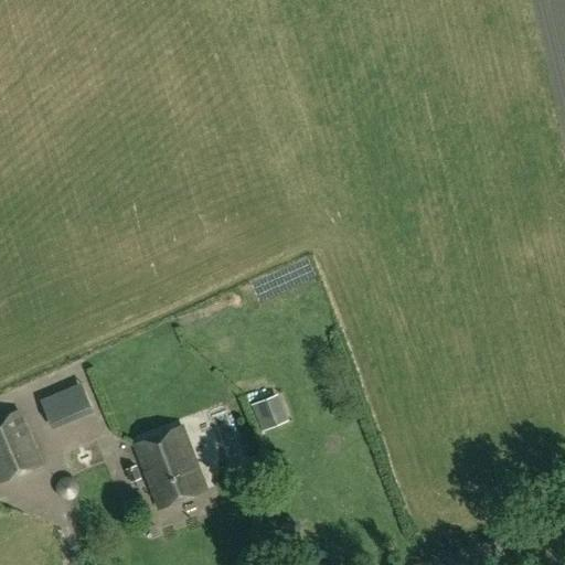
[(54,430),(95,414),(84,384),(42,401),(54,430)]
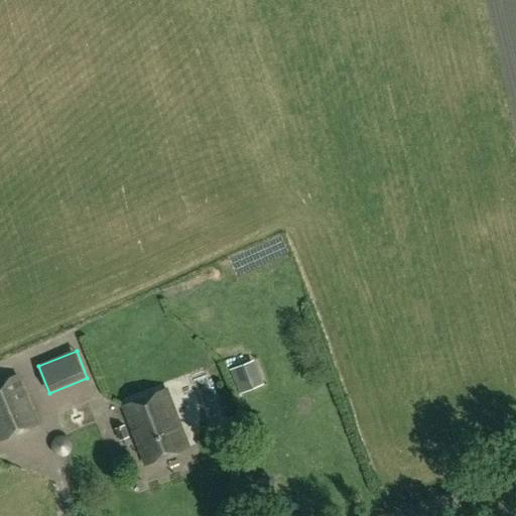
[(253,361),(229,370),(239,394),(262,384),(253,361)]
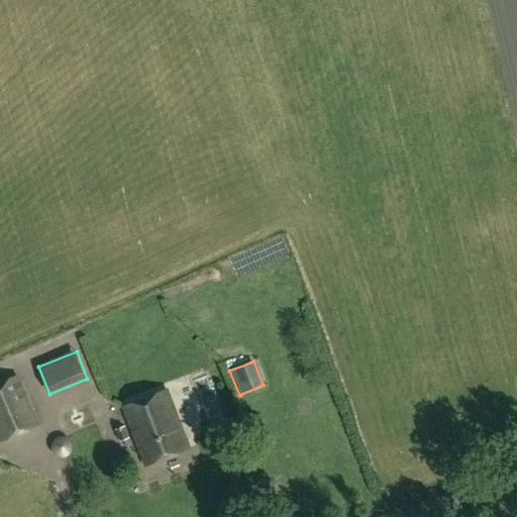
[(0,435),(2,441),(38,426),(17,376),(0,383),(0,435)]
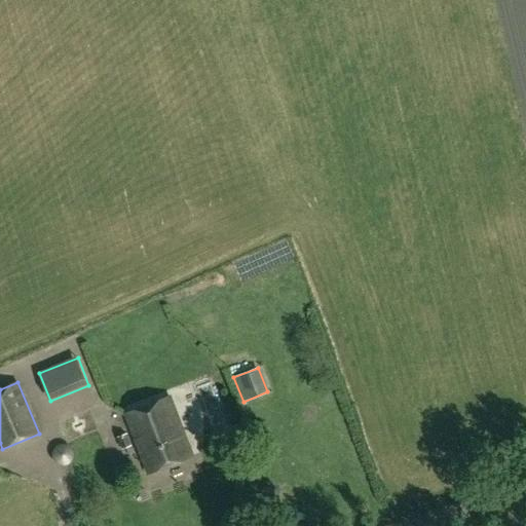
[(148,473),(192,455),(170,397),(125,414),(148,473)]
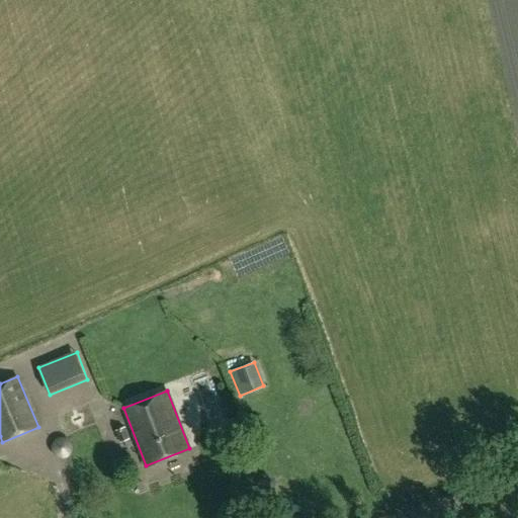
[(64,436),(56,446),(69,457),(77,447),(64,436)]
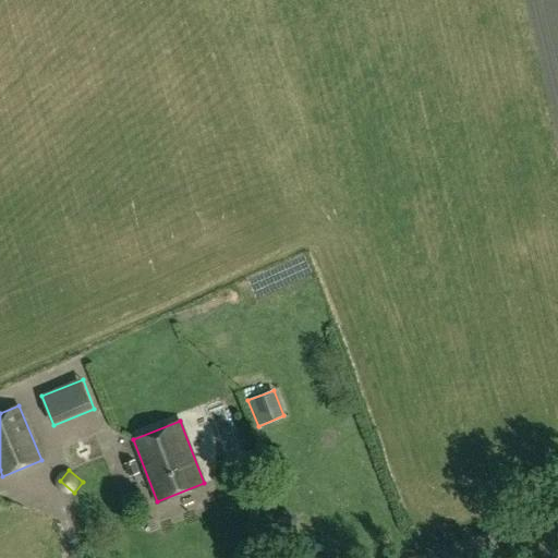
All buildings are outlined.
